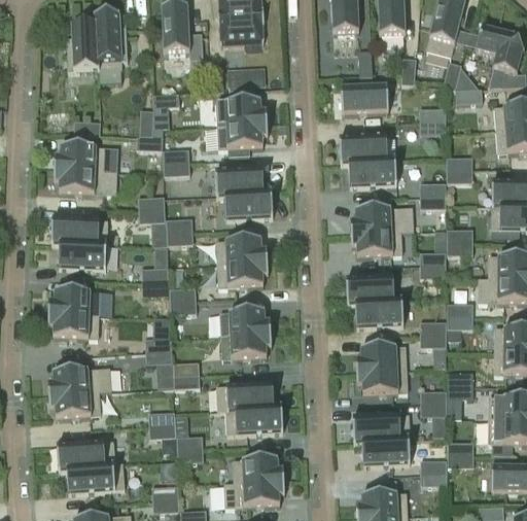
[(220,45),(261,44),(264,44),(264,40),(264,38),(262,26),(264,26),(262,9),(261,9),(261,0),(218,0),(218,11),(217,11),(218,28),(219,28),(219,40),(219,42),(220,42),(220,45)]
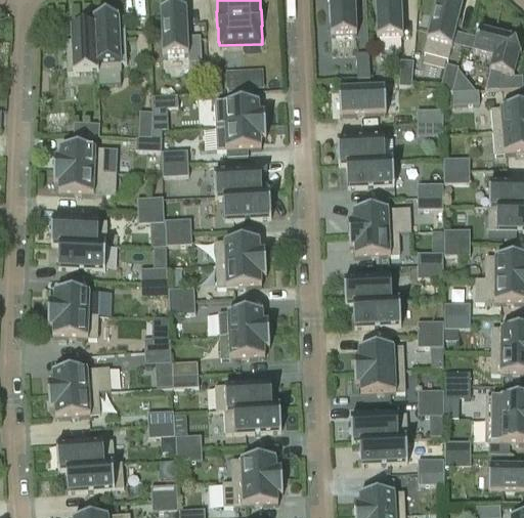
[(356,33),(354,0),(329,0),(331,34),(356,33)]
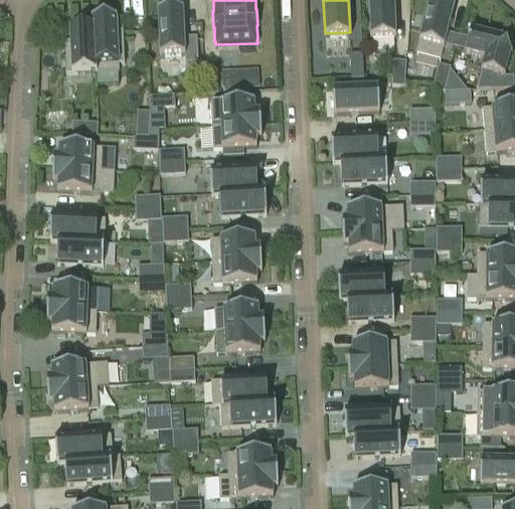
[(395,34),(393,0),(368,0),(370,35),(395,34)]
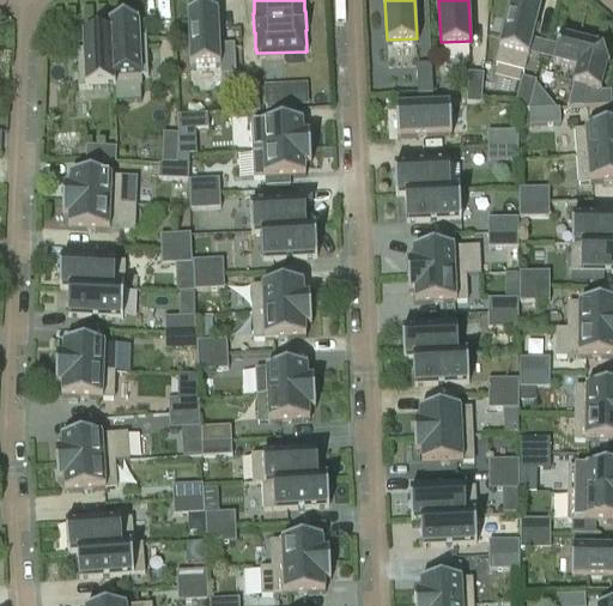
[(523,67),(541,1),(538,0),(510,0),(495,60),(523,67)]
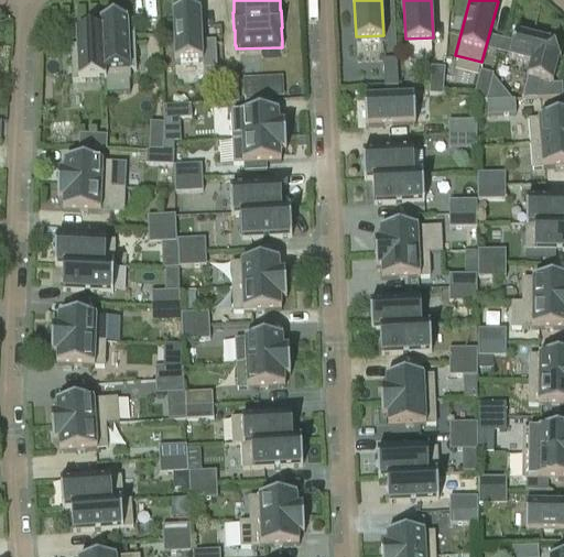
[(201,7),(173,8),(175,57),(203,56),(203,64),(217,64),(216,36),(202,36),(201,7)]
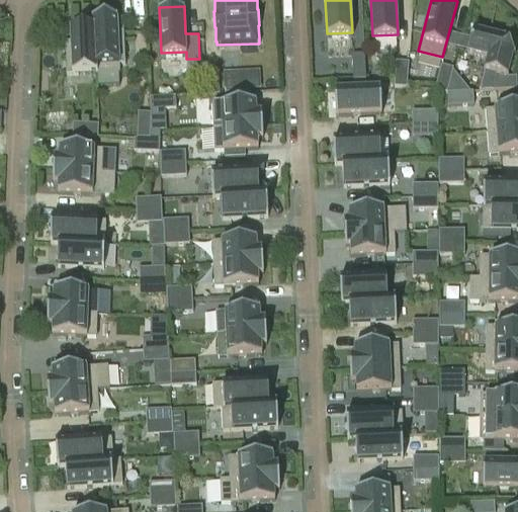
[(117,14),(92,15),(93,23),(96,70),(97,70),(97,83),(119,82),(118,69),(119,69),(119,61),(125,60),(123,27),(117,27),(117,14)]
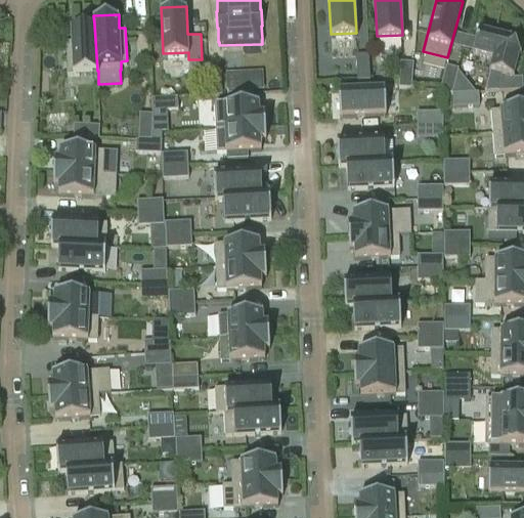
[(68,72),(97,71),(94,24),(71,26),(72,38),(66,38),(68,72)]
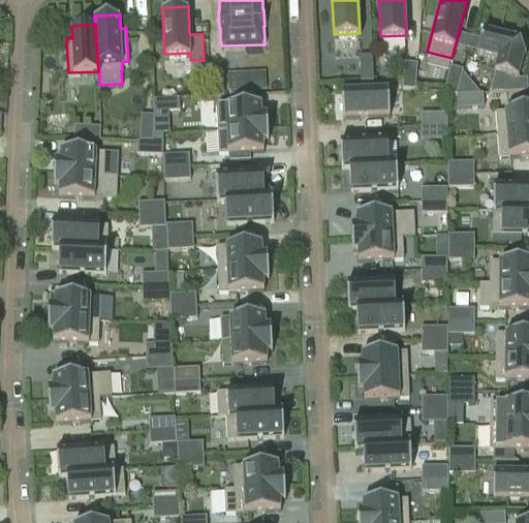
[(478,48),(477,52),(478,52),(497,57),(495,67),(489,89),(502,88),(528,88),(527,74),(519,74),(519,73),(524,54),(524,52),(525,52),(525,53),(526,52),(516,34),(515,35),(485,28),(485,27),(484,27),(481,35),(478,48)]
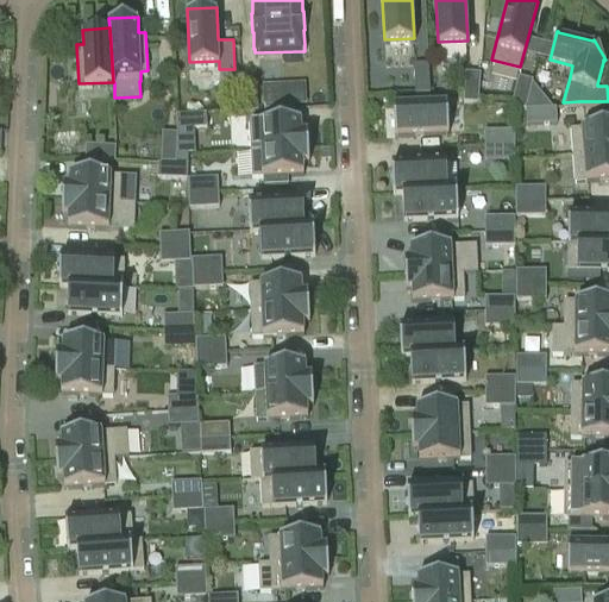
[(429,89),(428,58),(413,60),(415,89),(429,89)]
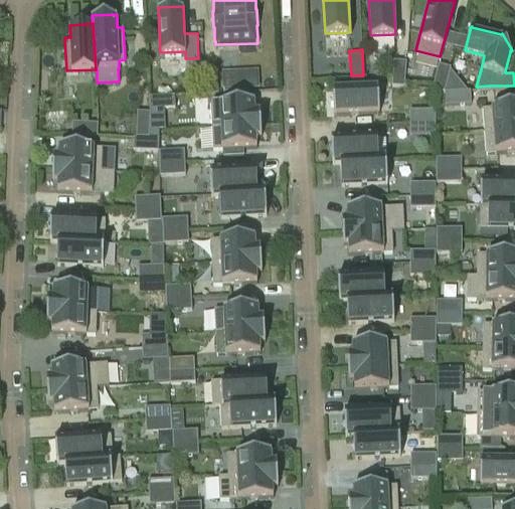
[(391,82),(404,83),(406,57),(393,56),(391,82)]
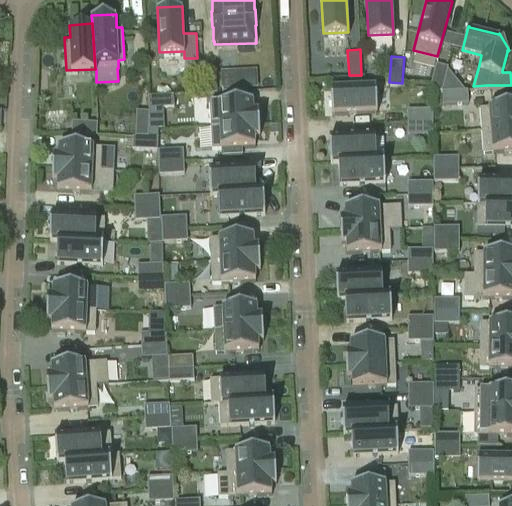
[(436,60),(429,85),(442,88),(448,63),(436,60)]
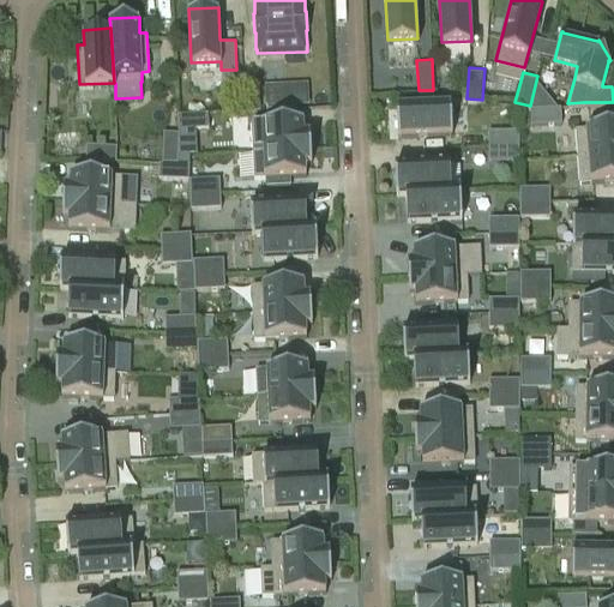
[(241,79),(245,108),(259,106),(256,77),(241,79)]
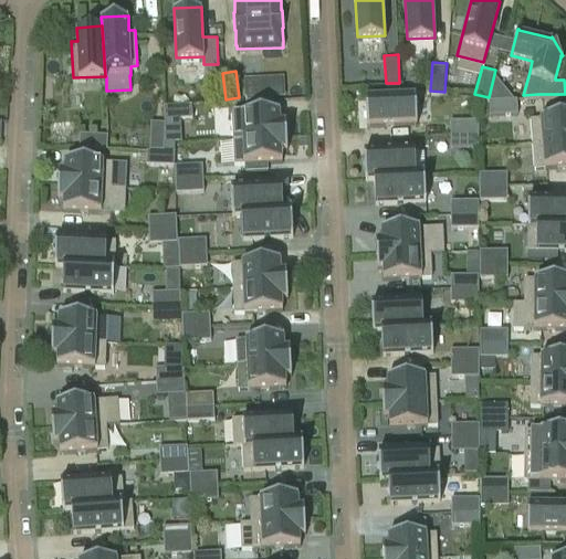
[(245,94),(265,93),(264,73),(244,74),(245,94)]
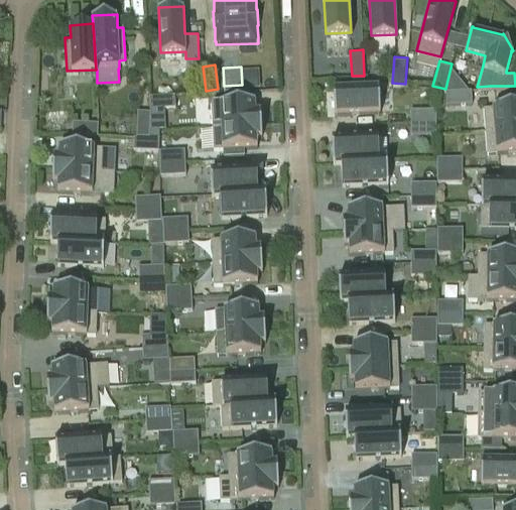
[(334,87),(335,112),(380,110),(379,85),(334,87)]
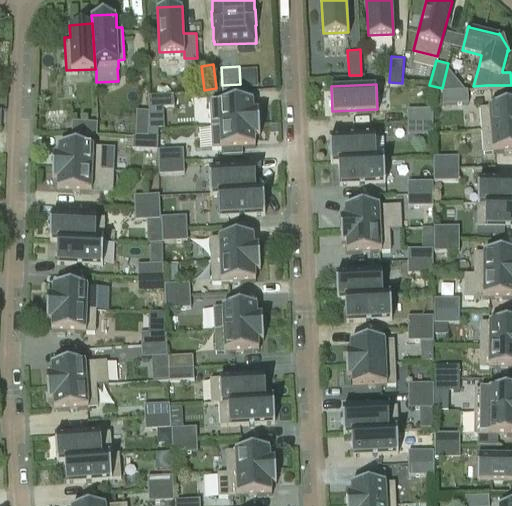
[(443,101),(468,100),(467,87),(442,89),(443,101)]
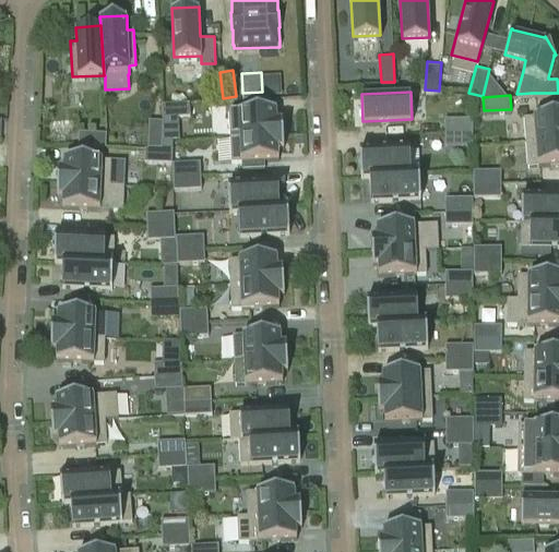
[(189,99),(162,100),(162,115),(163,115),(179,114),(190,114),(189,99)]
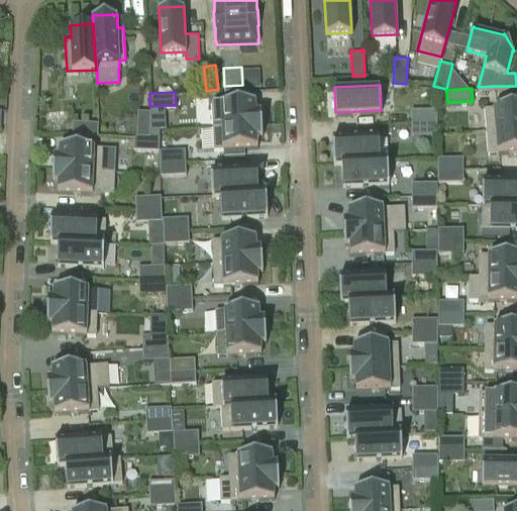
[(226,100),(211,101),(212,124),(262,122),(262,109),(255,109),(255,99),(245,99),(245,93),(225,94),(226,100)]
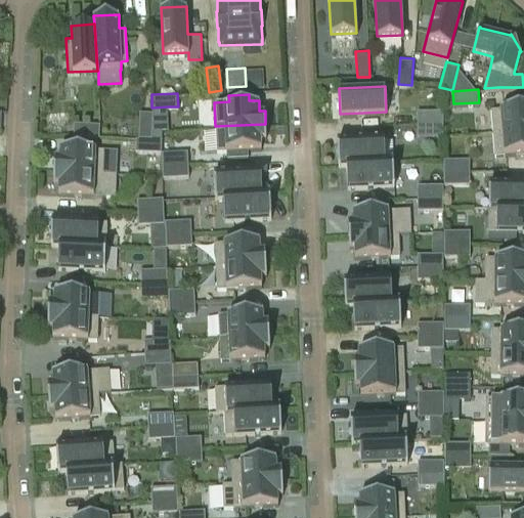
[(523,103),(490,108),(492,130),(523,127),(523,103)]
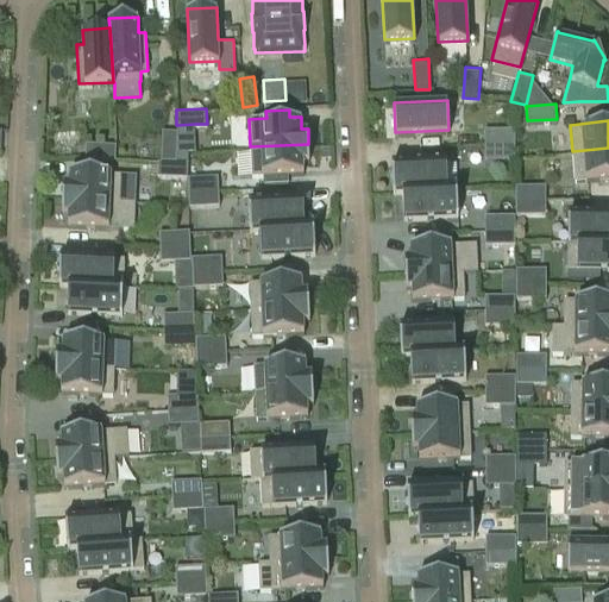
[(484,126),(484,140),(515,140),(515,126),(484,126)]
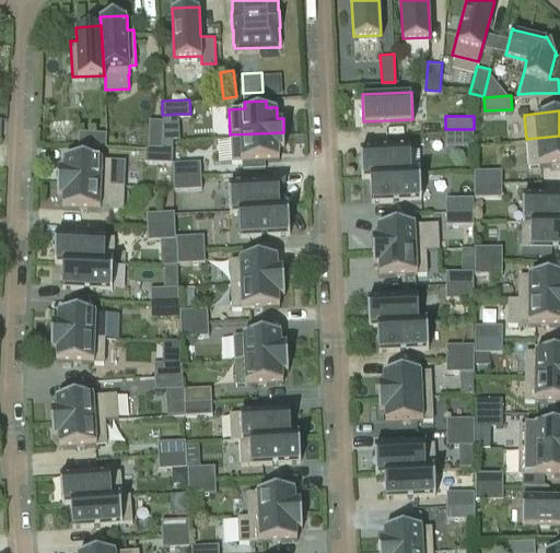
[(163,118),(149,118),(148,145),(162,145),(163,118)]
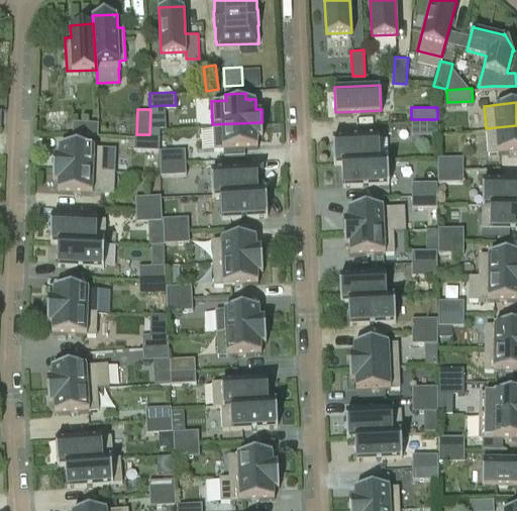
[(98,133),(98,120),(73,119),(73,131),(98,133)]
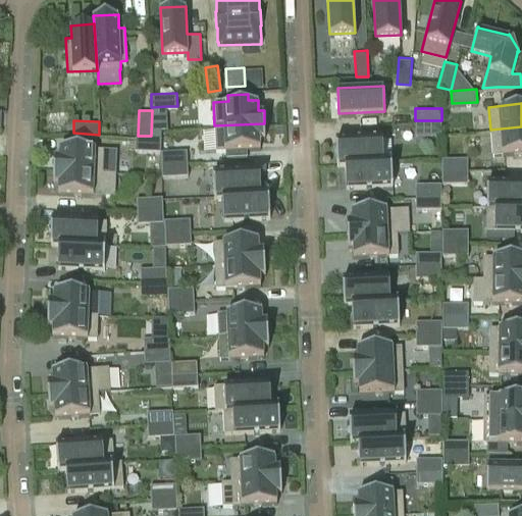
[(441,120),(415,120),(415,134),(441,134),(441,120)]
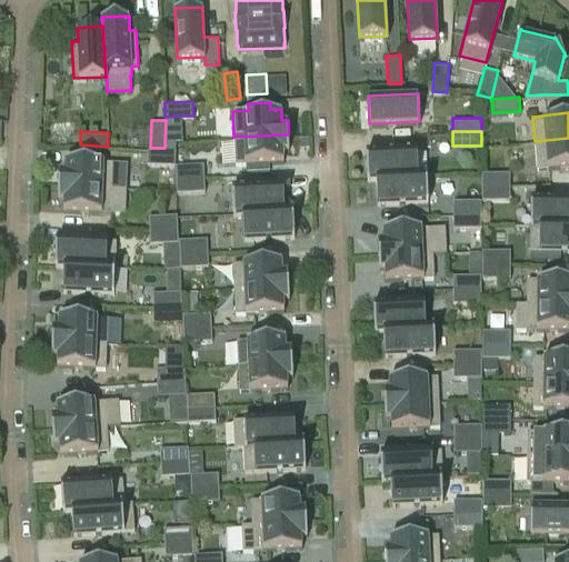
[(288,134),(233,137),(235,162),(246,161),(247,170),(269,169),(269,160),(283,160),(283,148),(289,148),(288,134)]
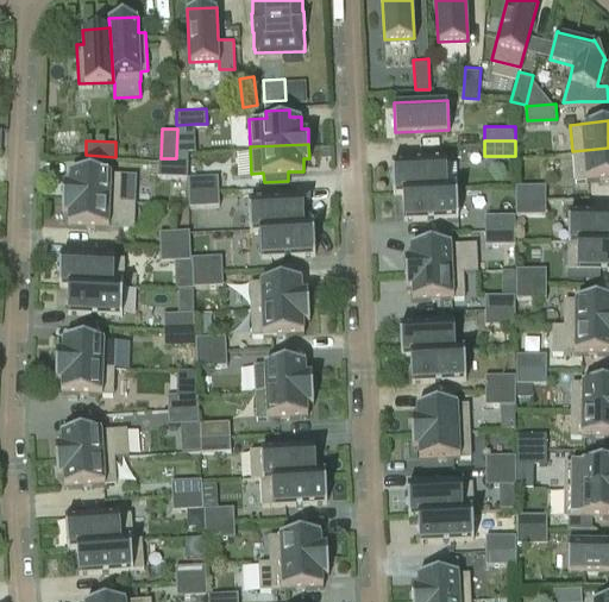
[(608,148),(572,151),(575,179),(608,175),(608,148)]
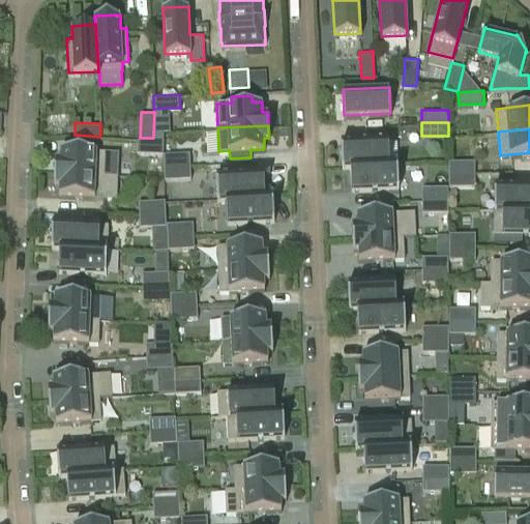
[(137,138),(137,151),(163,152),(164,139),(153,139),(137,138)]
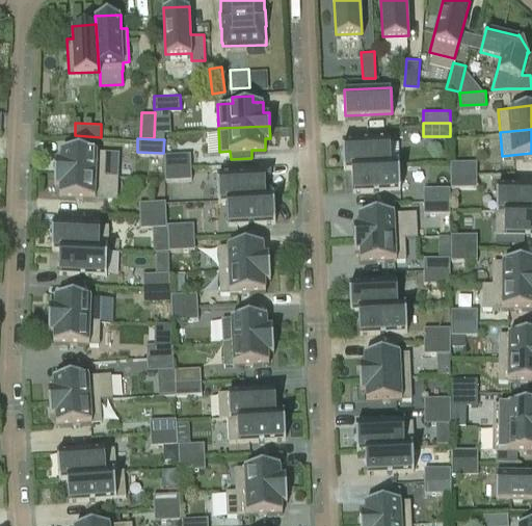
[(343,165),(351,165),(351,164),(391,162),(391,161),(390,138),(342,140),(343,165)]
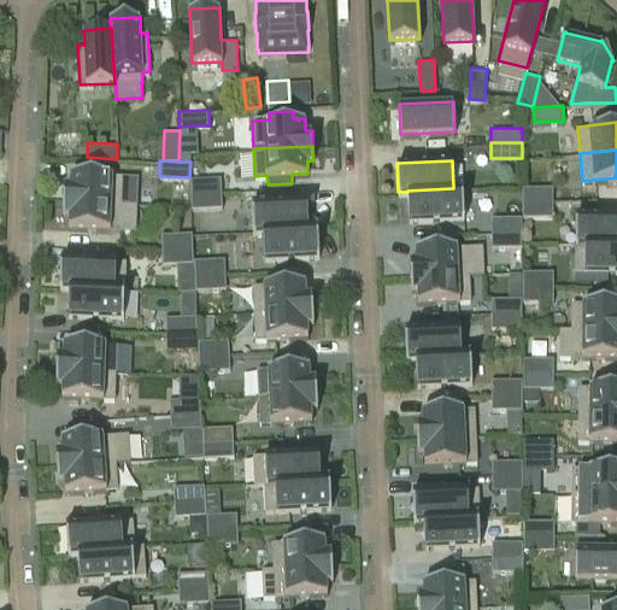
[(64,183),(64,199),(123,201),(123,200),(137,200),(139,174),(124,174),(71,171),(70,183),(64,183)]
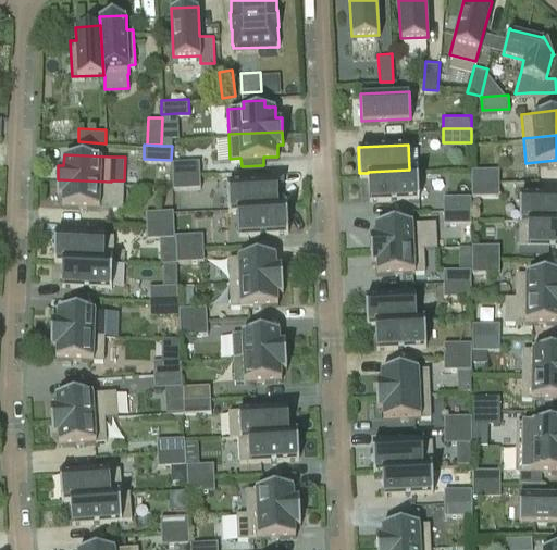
[(199,158),(172,160),(172,173),(200,172),(199,158)]
